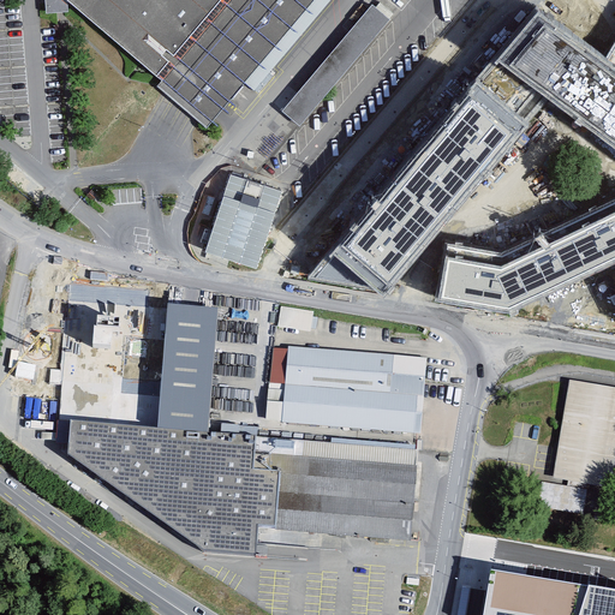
[(63,0),(208,123),(311,0),(63,0)]
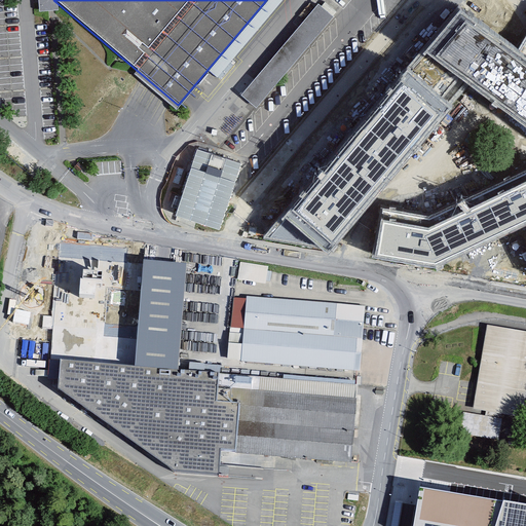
[(320,1),(245,95),(261,108),(336,14),(320,1)]
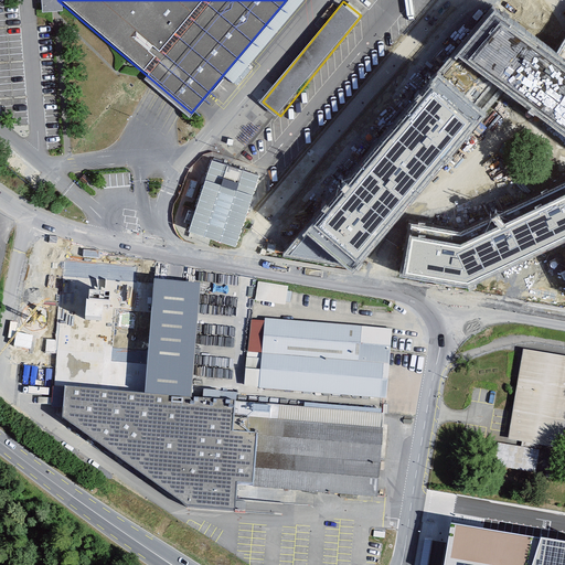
[(564,61),(555,53),(496,12),(461,60),(564,135),(564,61)]
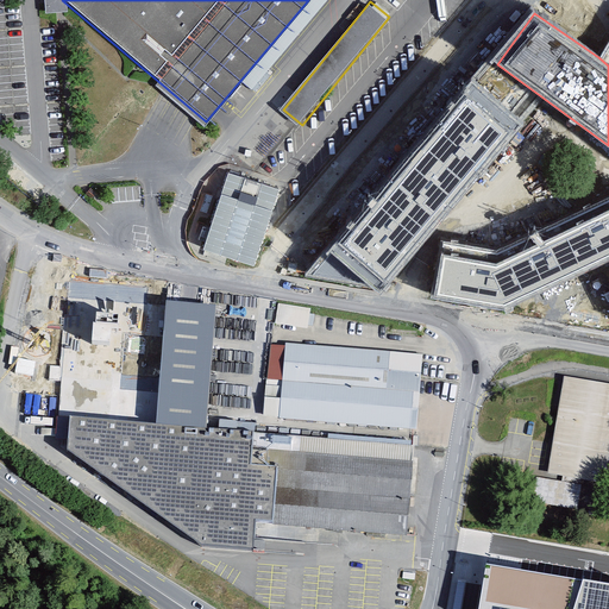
[(608,37),(598,57),(608,66),(608,37)]
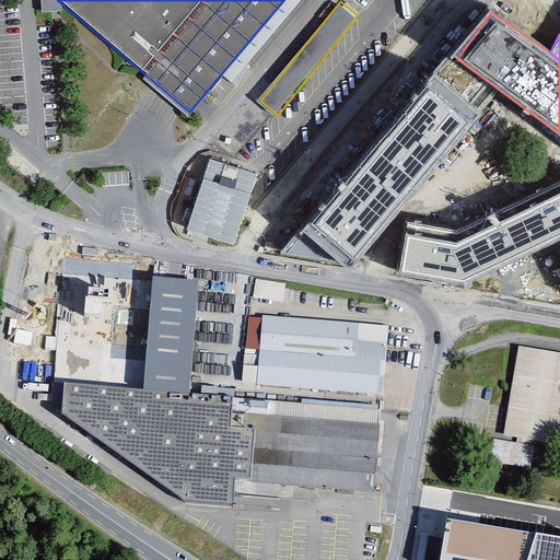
[(434,78),(286,252),(356,264),(391,220),(479,115),(434,78)]
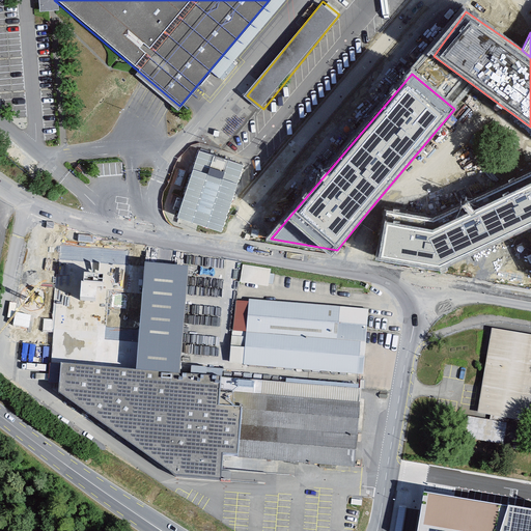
[(530,171),(432,216),(385,206),(375,259),(441,271),(530,226),(530,171)]
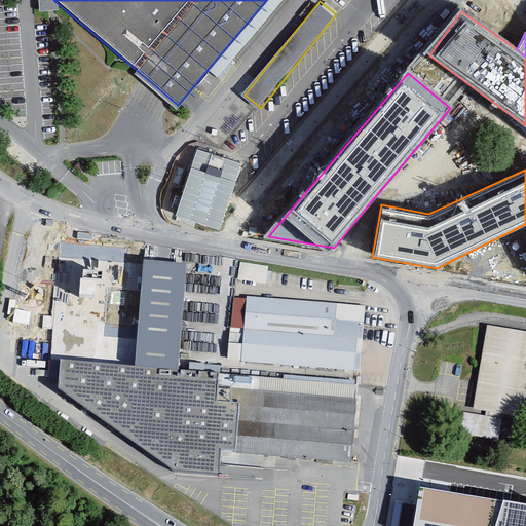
[(184,265),(141,261),(132,367),(174,370),(184,265)]
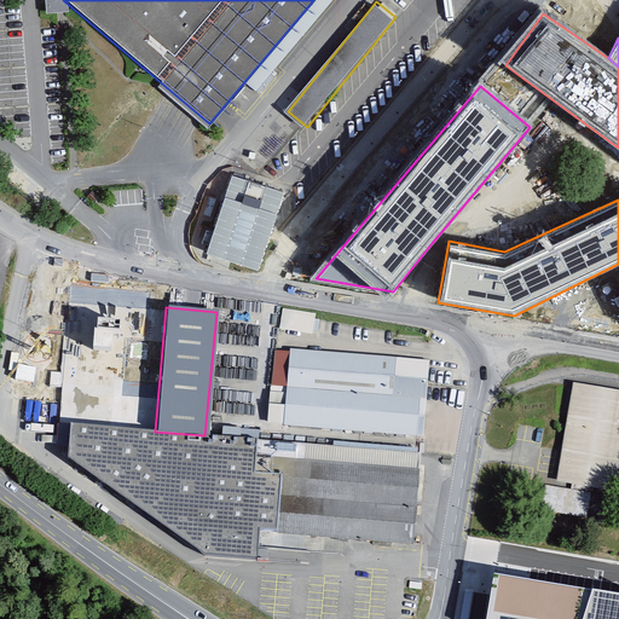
[(283,308),(281,330),(317,334),(319,312),(283,308)]
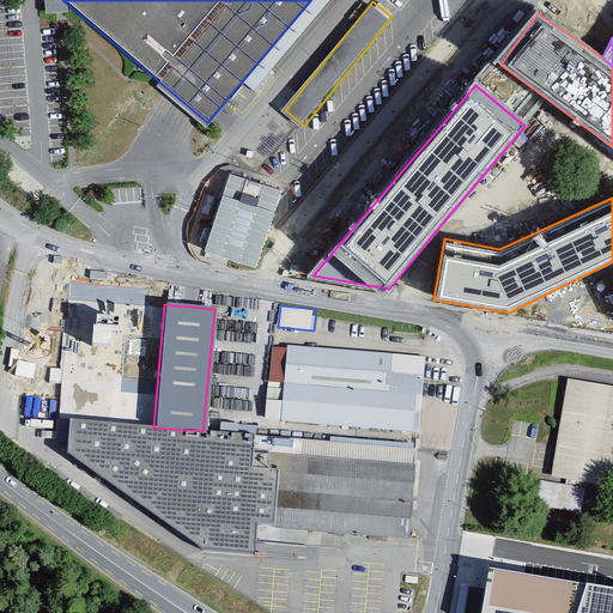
[(424,357),(285,346),(279,424),(418,436),(424,357)]
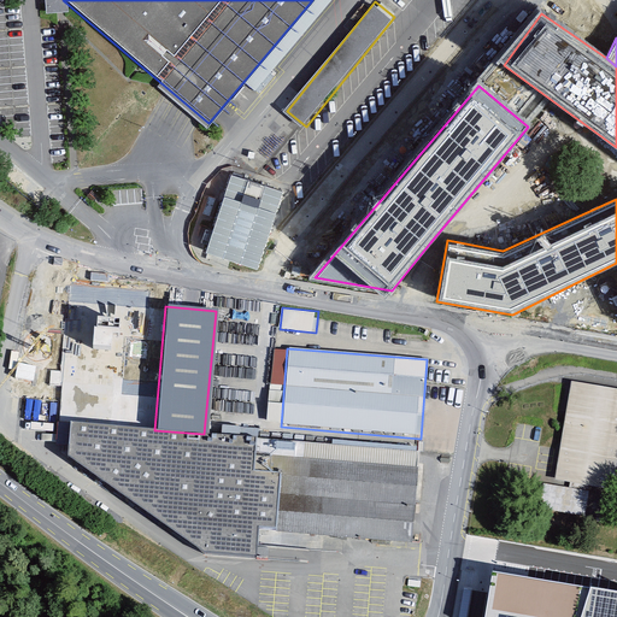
[(542,485),(539,507),(600,518),(604,497),(583,493),(585,485),(611,489),(616,453),(616,391),(570,383),(553,480),(569,482),(568,489),(542,485)]
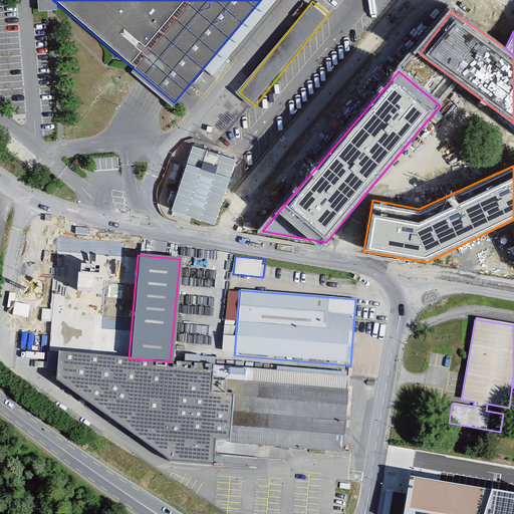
[(129,358),(55,351),(53,379),(167,460),(211,464),(212,441),(227,442),(231,395),(209,393),(211,365),(170,361),(129,358)]
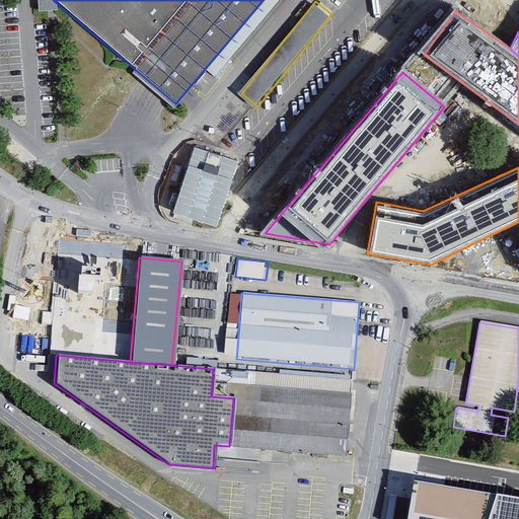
[(352,381),(213,369),(211,396),(233,398),(229,446),(345,457),(352,381)]
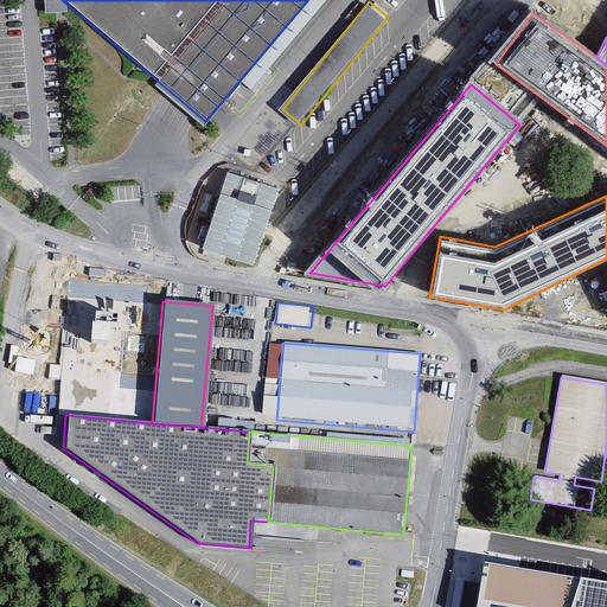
[(606,606),(606,580),(485,562),(477,606),(606,606)]
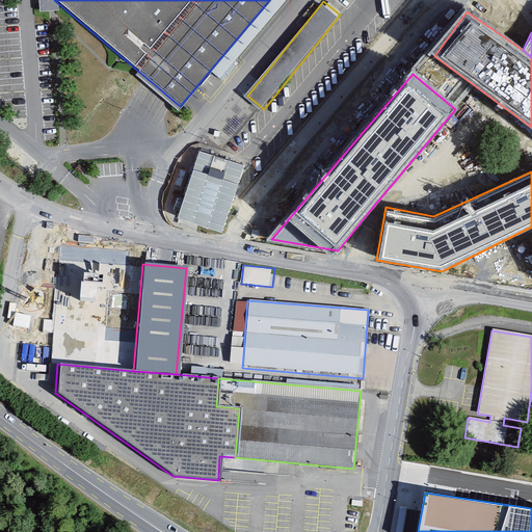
[(403,531),(407,509),(400,507),(395,531),(403,531)]
